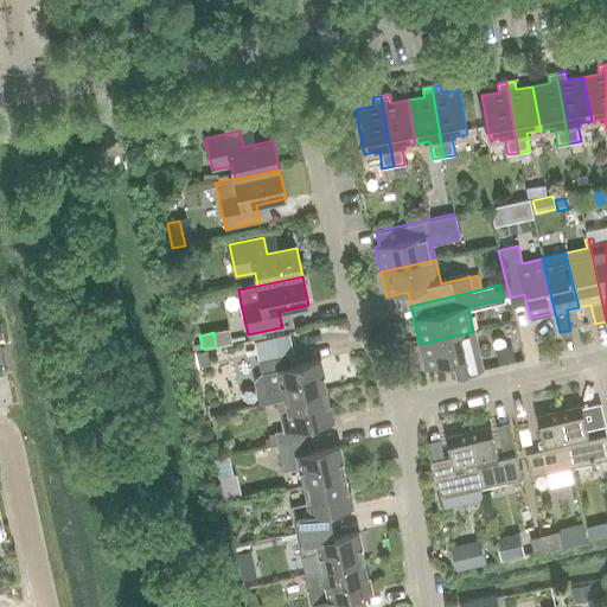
[(425,369),(448,364),(451,376),(483,369),(473,332),(420,344),(425,369)]
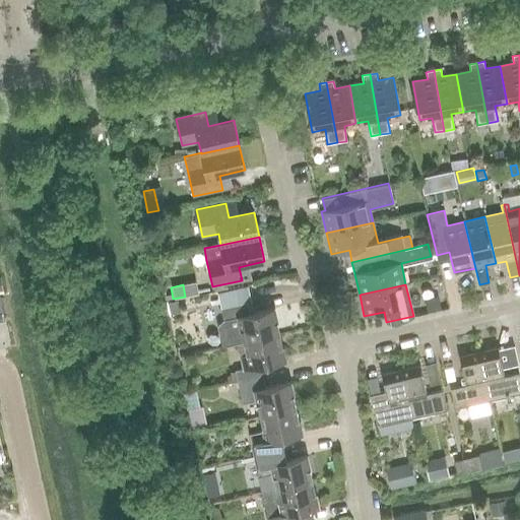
[(437,297),(425,300),(428,313),(440,310),(437,297)]
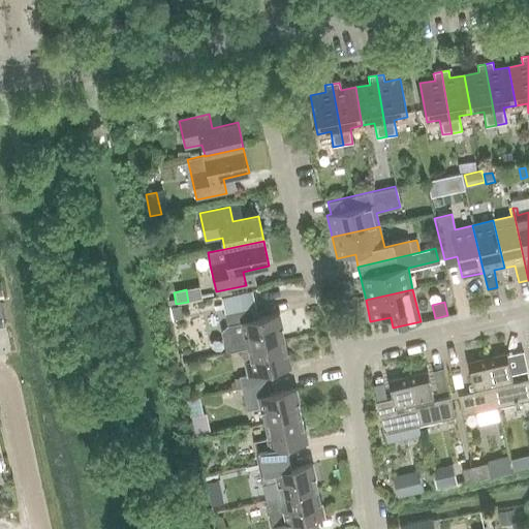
[(180,306),(169,308),(173,319),(182,317),(180,306)]
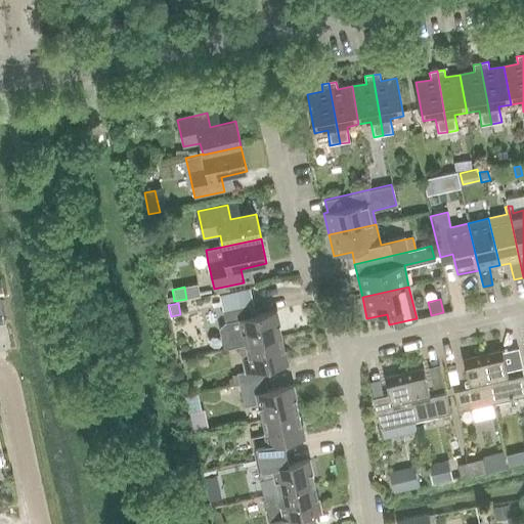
[(238,347),(281,337),(275,311),(251,317),(248,306),(223,311),(225,322),(220,329),(224,346),(227,348),(238,346),(238,347)]
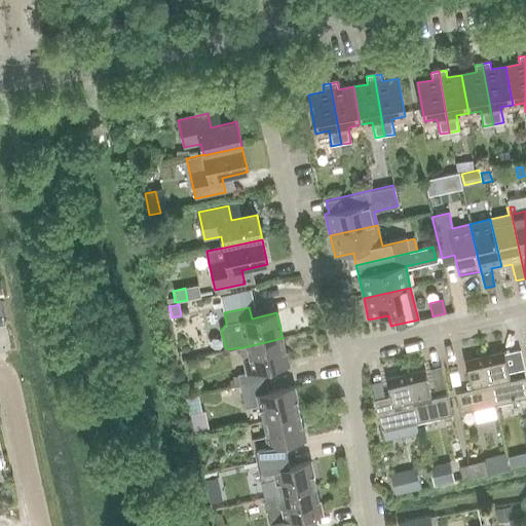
[(238,376),(240,387),(266,381),(263,370),(289,365),(283,338),(239,348),(246,374),(238,376)]
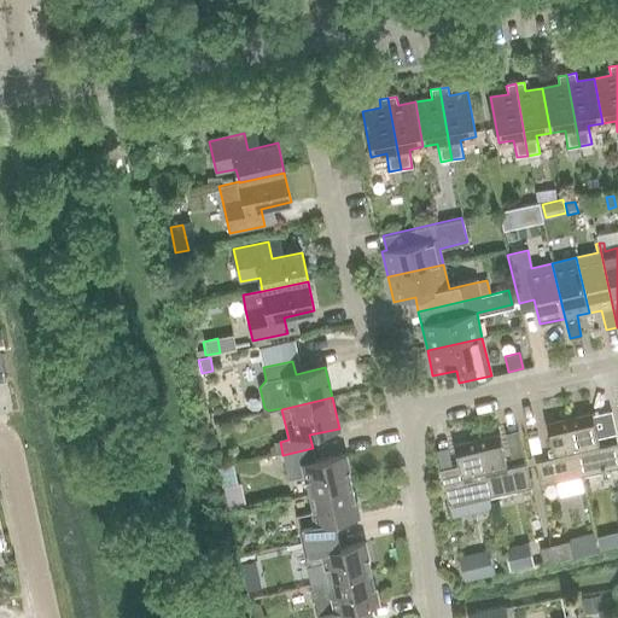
[(592,414),(569,419),(582,477),(617,467),(617,443),(600,448),(592,414)]
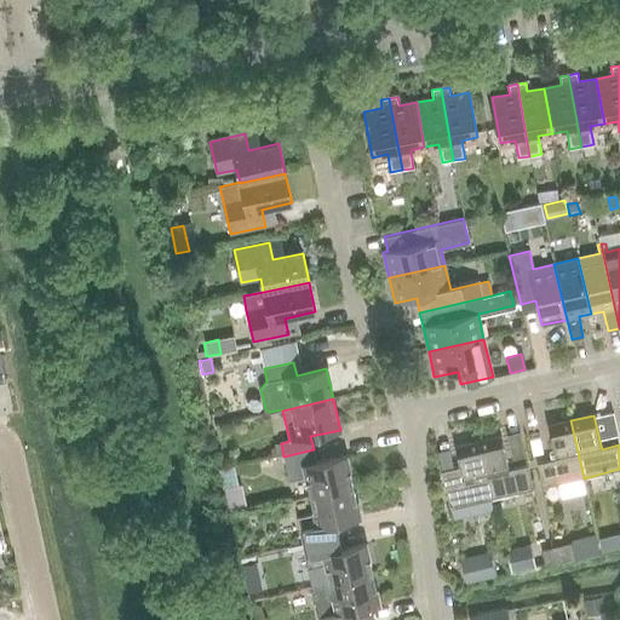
[(537,464),(543,487),(558,483),(562,498),(585,493),(581,478),(584,478),(570,420),(547,425),(556,460),(537,464)]
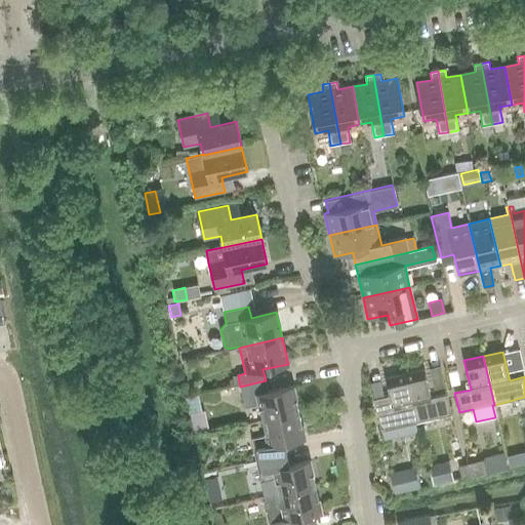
[(188,359),(183,360),(184,368),(191,367),(189,359),(188,359)]
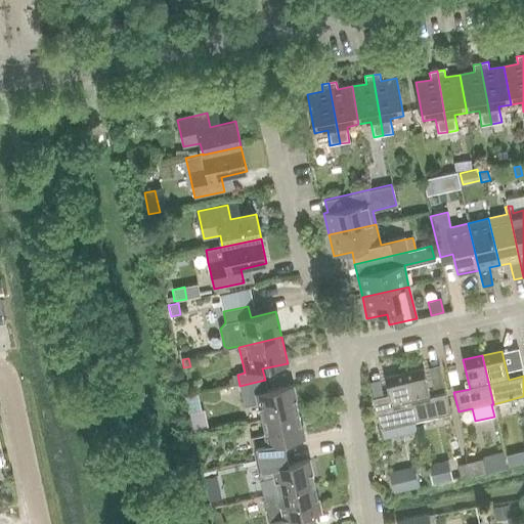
[(424,368),(404,374),(416,422),(450,413),(446,394),(430,398),(424,368)]
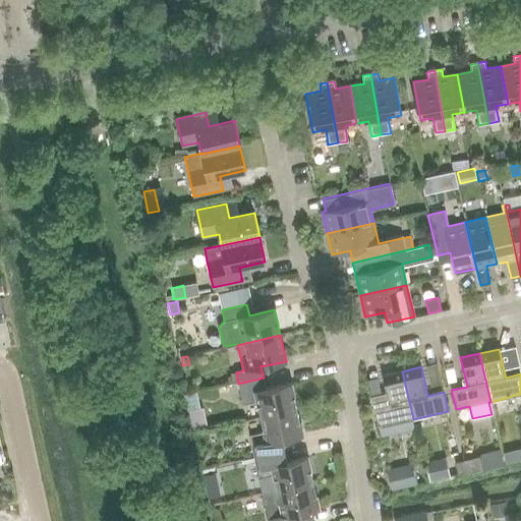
[(383,375),(387,393),(370,396),(378,427),(413,419),(402,371),(383,375)]
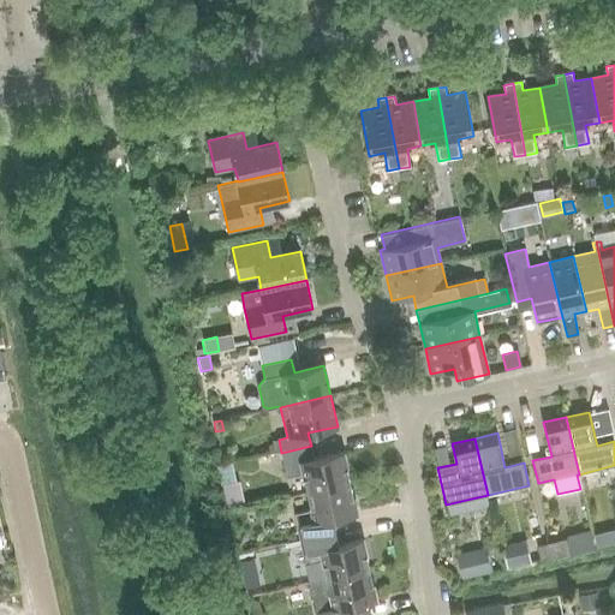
[(304,475),(308,493),(350,483),(344,452),(314,459),(311,446),(281,453),(287,478),(304,475)]
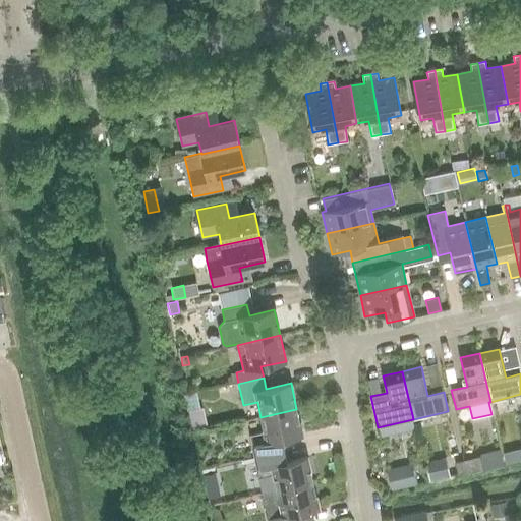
[(187,409),(198,406),(195,391),(183,394),(187,409)]
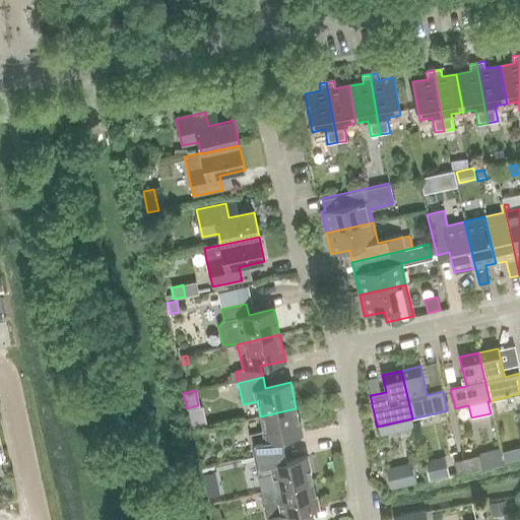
[(207,427),(202,407),(188,410),(193,431),(207,427)]
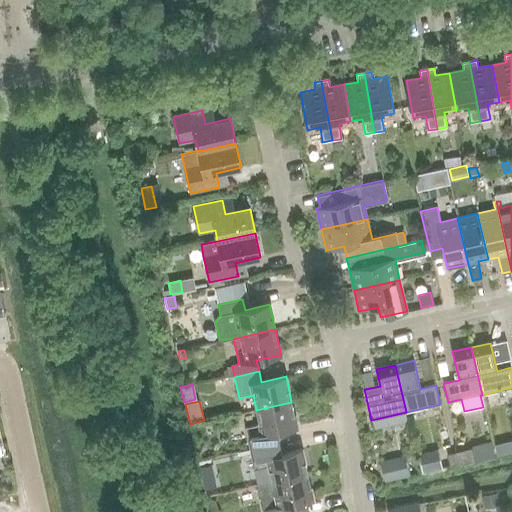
[(245,428),(250,449),(275,444),(272,433),(297,427),(291,402),(256,410),(260,425),(245,428)]
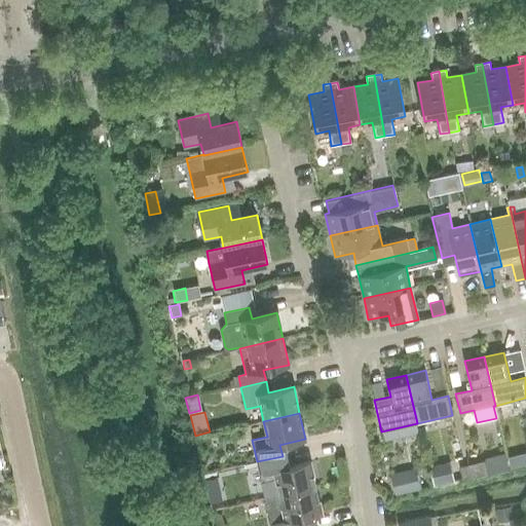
[(525,450),(508,455),(511,466),(525,462),(525,450)]
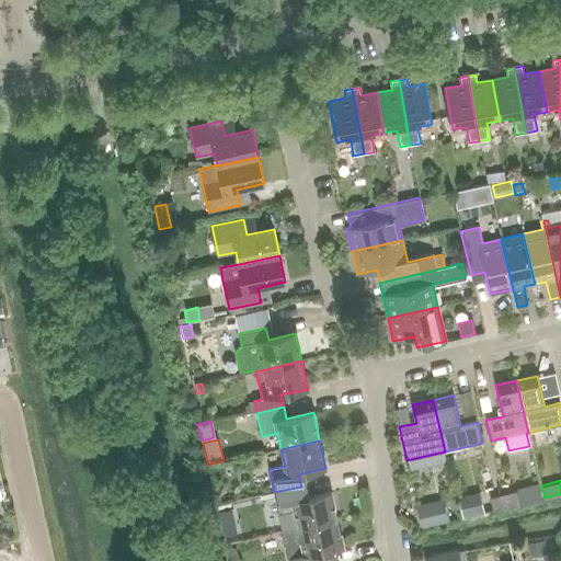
[(499,495),(502,507),(542,497),(538,483),(517,488),(518,491),(499,495)]
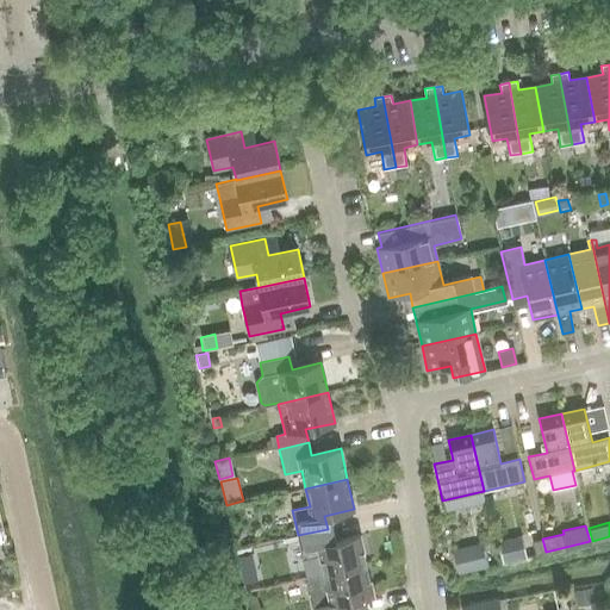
[(321,556),(324,574),(366,565),(360,535),(330,541),(328,529),(298,535),(304,560),(321,556)]
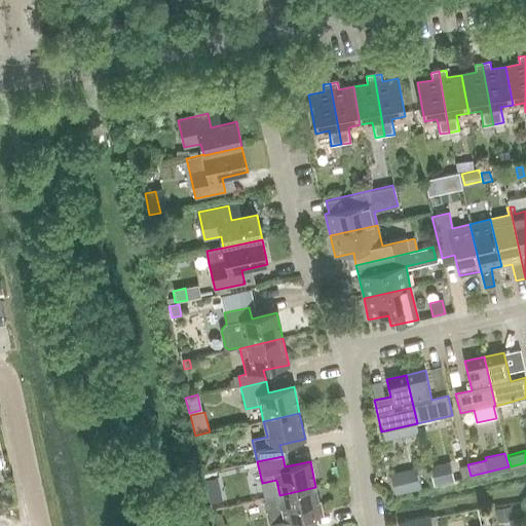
[(459,466),(462,478),(471,476),(467,464),(459,466)]
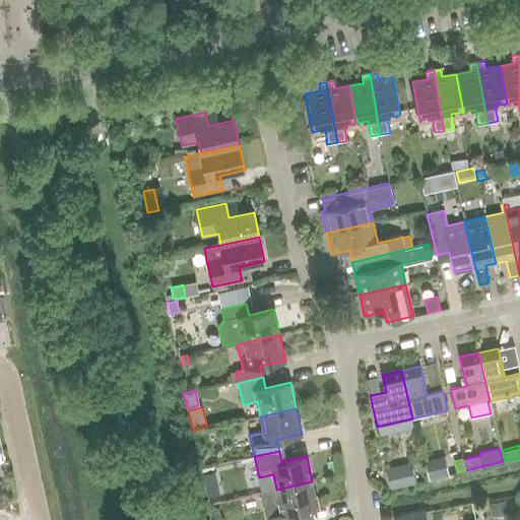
[(415,483),(410,463),(387,468),(391,489),(415,483)]
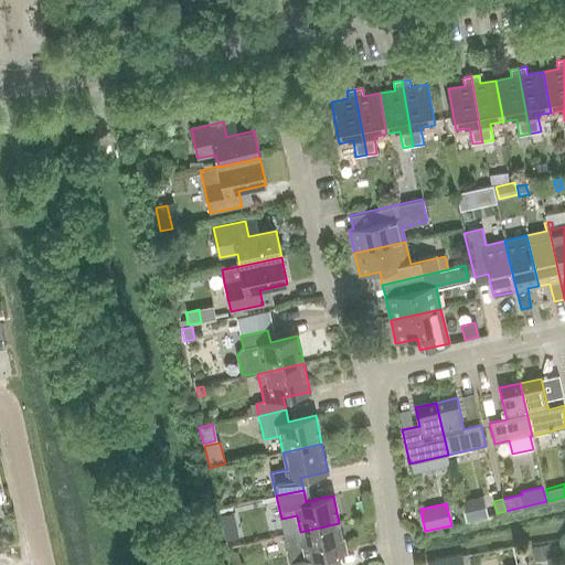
[(472,503),(464,504),(467,522),(476,520),(472,503)]
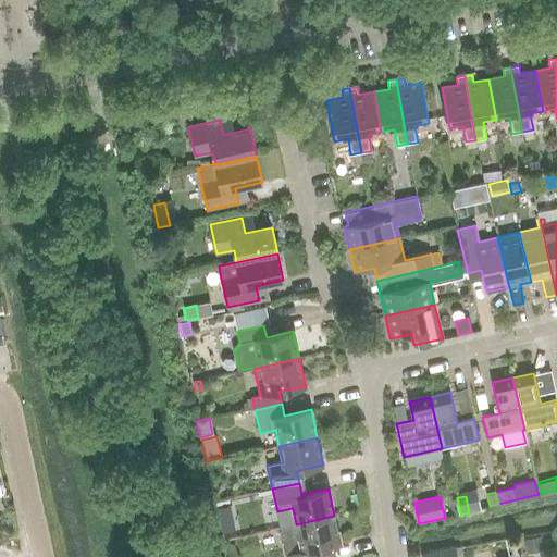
[(230,505),(218,508),(220,518),(232,516),(230,505)]
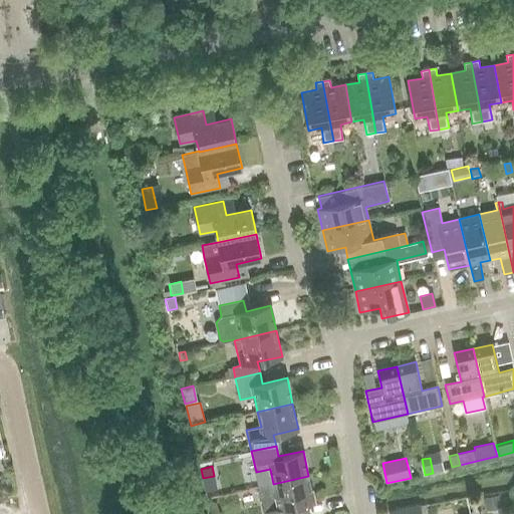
[(314,502),(308,476),(273,484),(259,487),(260,489),(258,492),(260,500),(263,501),(265,513),(290,513),(289,507),(314,502)]
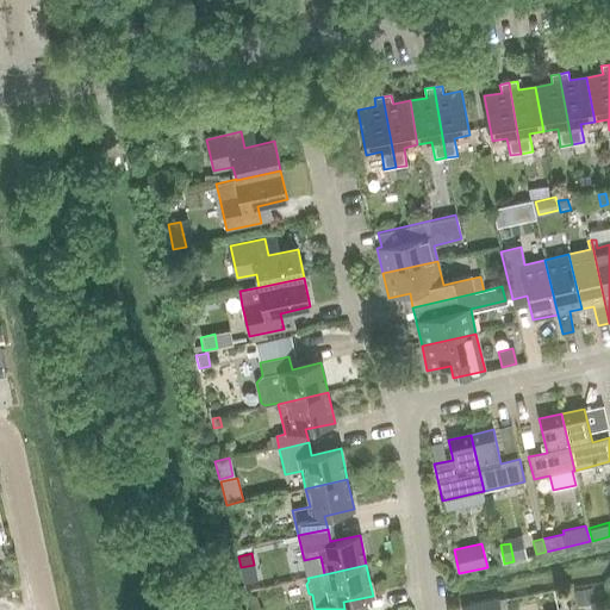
[(577,605),(595,602),(592,586),(574,590),(577,605)]
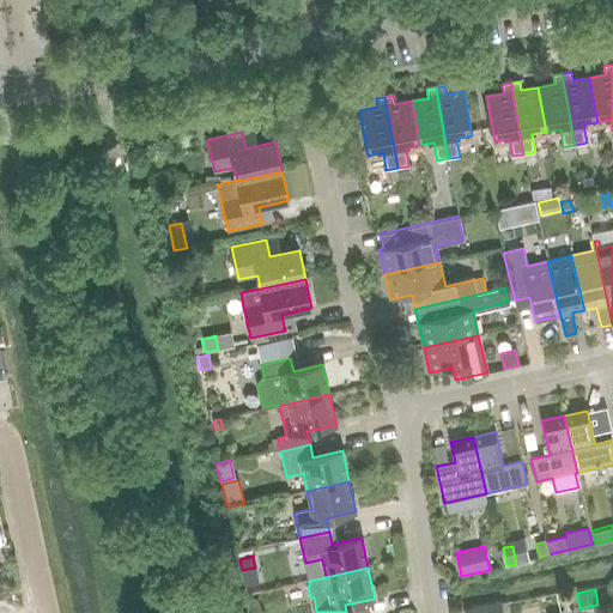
[(466,612),(504,612),(503,601),(465,610),(466,612)]
